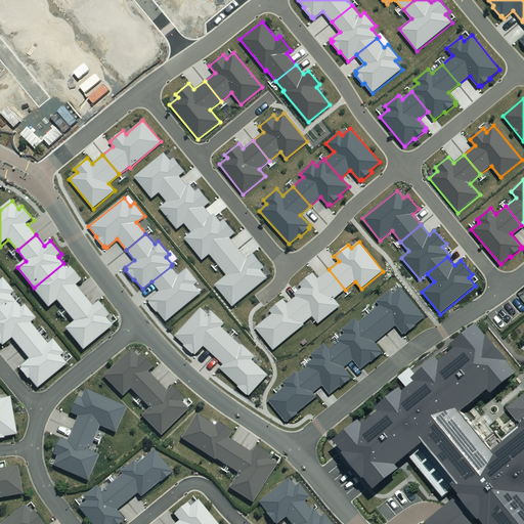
[(69,270),(63,263),(34,288),(50,308),(59,301),(68,311),(86,296),(78,286),(83,280),(72,267),(69,270)]
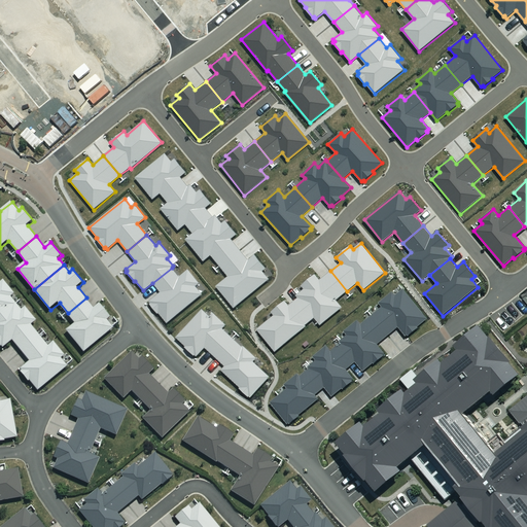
[(179,277),(172,268),(152,283),(160,292),(149,302),(150,303),(149,304),(157,314),(159,313),(167,323),(202,294),(196,286),(199,283),(187,270),(179,277)]
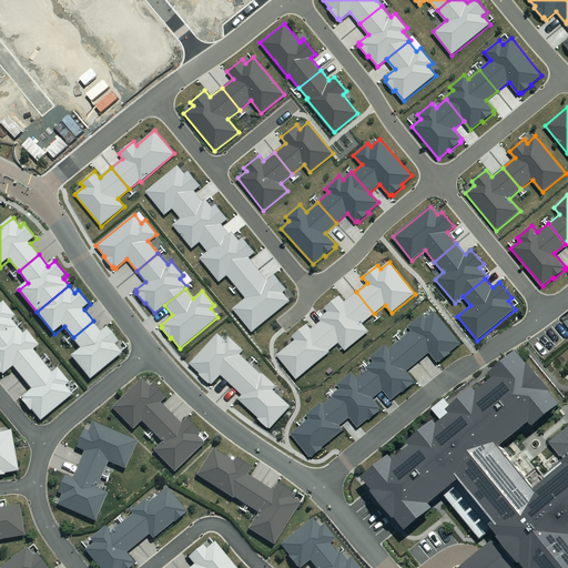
[(318,318),(321,321),(338,343),(345,351),(369,332),(363,324),(374,314),(356,292),(345,302),(340,295),(325,307),(327,312),(318,318)]
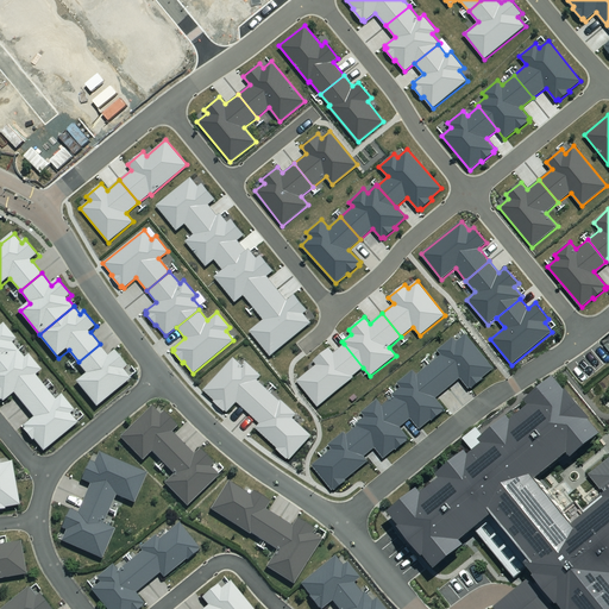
[(0,368),(20,351),(14,343),(19,339),(6,324),(0,328),(0,368)]
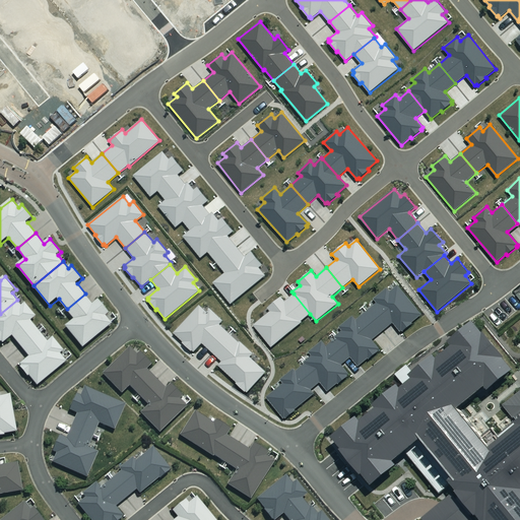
[(367,312),(383,331),(393,323),(400,332),(402,330),(403,331),(413,324),(411,322),(421,314),(398,285),(391,291),(388,287),(374,299),(377,303),(367,312)]
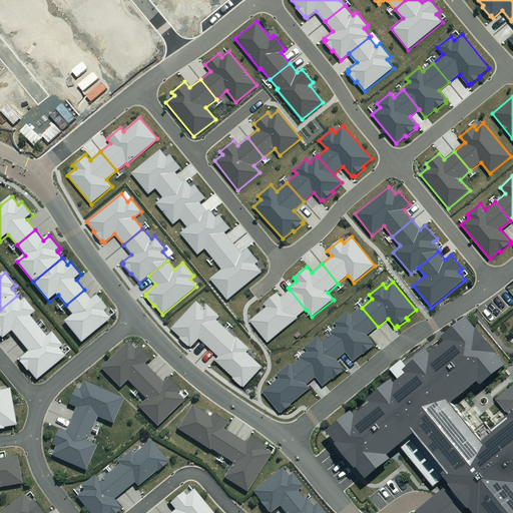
[(92,301),(84,290),(66,305),(75,315),(66,322),(83,343),(112,320),(105,312),(109,309),(98,296),(92,301)]
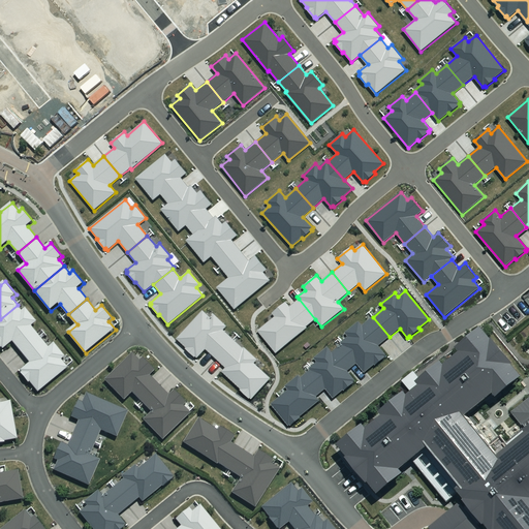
[(275,316),(257,331),(276,353),(308,328),(307,327),(315,319),(299,299),(289,306),(286,302),(272,313),(275,316)]
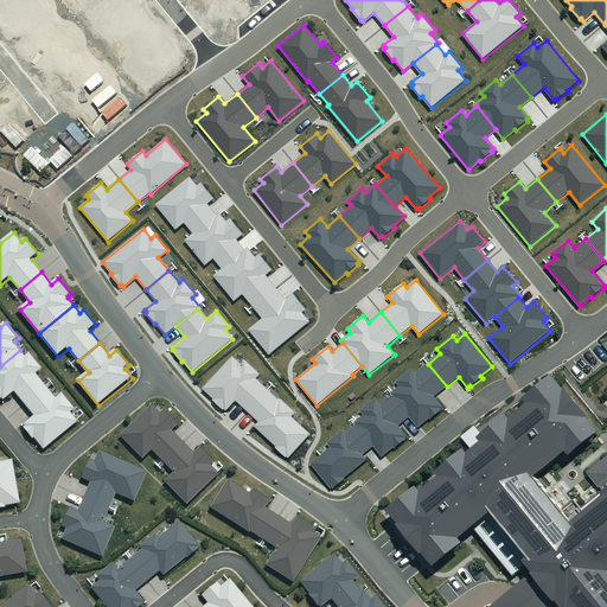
[(16,393),(25,404),(48,387),(38,375),(44,370),(31,355),(27,358),(20,350),(0,366),(0,397),(2,401),(4,400),(5,402),(16,393)]
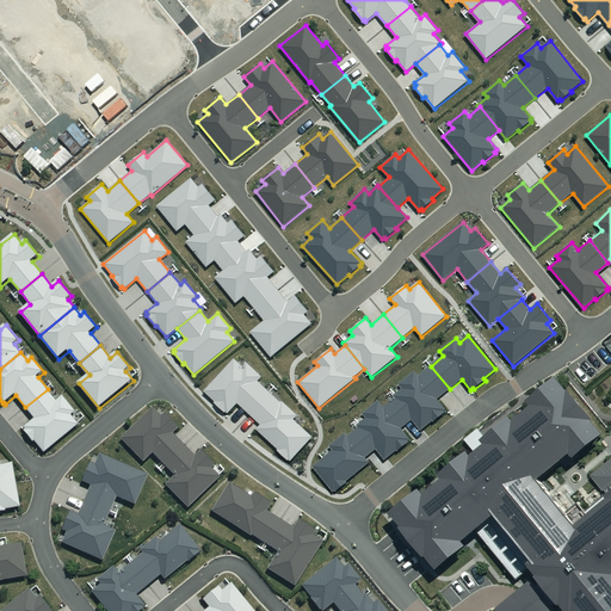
[(238,403),(250,414),(270,393),(258,381),(263,377),(247,363),(244,366),(235,359),(204,392),(215,402),(215,403),(224,413),(226,412),(228,414),(238,403)]
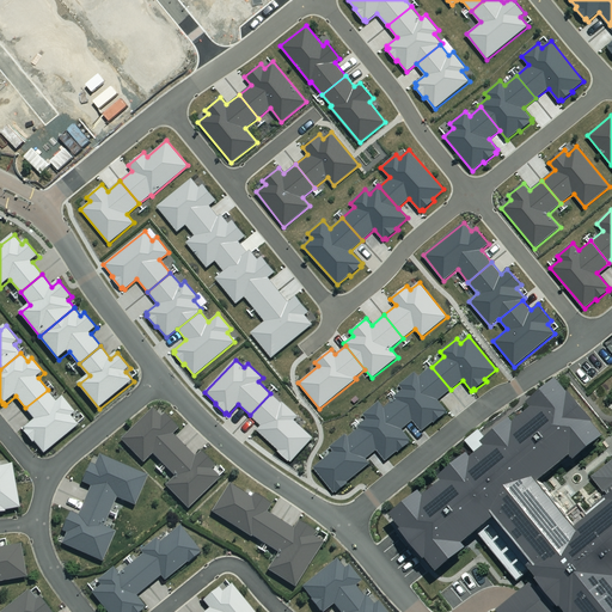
[(396,398),(414,421),(422,432),(434,422),(434,423),(446,414),(445,412),(447,410),(439,401),(451,390),(432,367),(420,377),(416,373),(401,385),(403,389),(395,397),(396,398)]
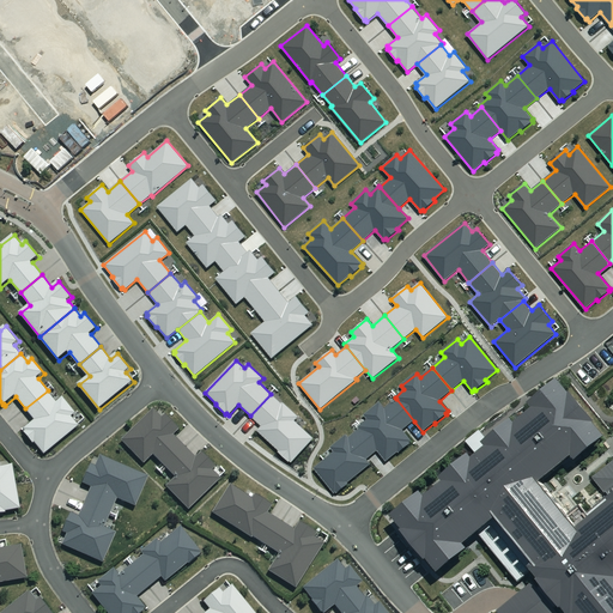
[(612,612),(612,461),(593,478),(608,497),(588,514),(581,507),(569,516),(542,483),(575,456),(578,461),(608,436),(598,423),(600,422),(574,390),(572,392),(560,378),(532,402),(535,407),(517,423),(514,419),(487,439),(480,430),(466,442),(478,455),(474,457),(471,454),(442,478),(445,481),(426,497),(423,492),(394,516),(405,529),(404,532),(428,562),(429,559),(441,574),(469,548),(467,545),(480,534),(520,582),(534,570),(541,580),(540,581),(544,586),(539,589),(533,582),(498,612),(558,612),(556,608),(559,606),(563,610),(564,608),(568,612),(612,612)]
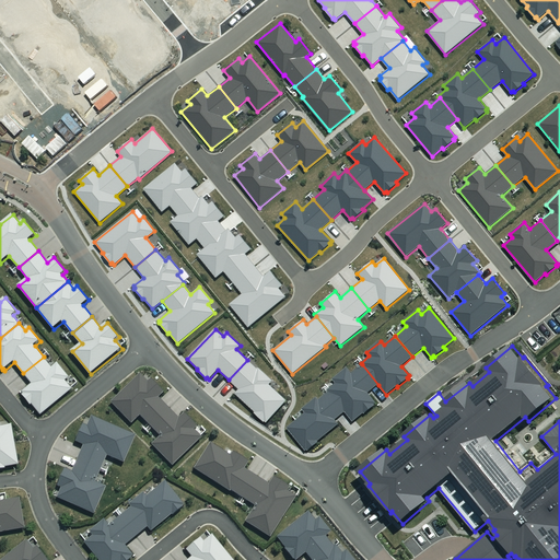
[(43,416),(74,391),(67,382),(71,378),(59,363),(54,369),(44,357),(23,373),(33,385),(23,393),(24,395),(23,396),(32,406),(34,405),(43,416)]
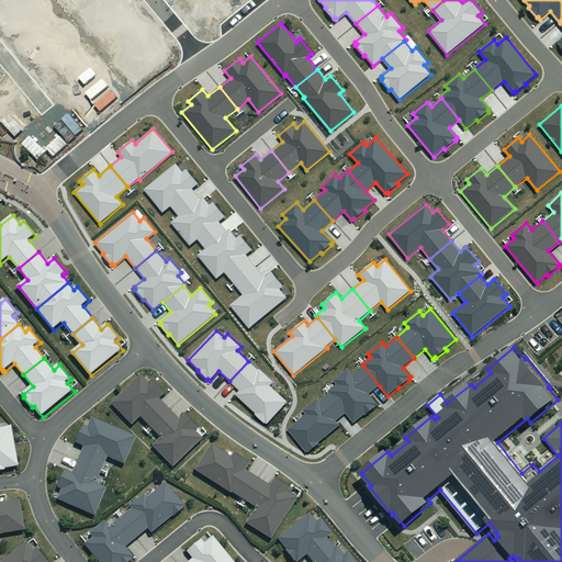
[(255,414),(265,424),(266,423),(267,424),(288,403),(270,386),(273,382),(260,370),(259,371),(248,361),(229,381),(239,391),(236,395),(256,414),(255,414)]
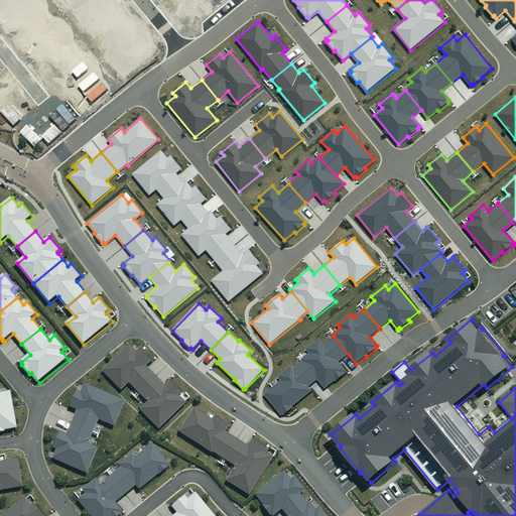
[(302,361),(317,379),(326,388),(336,380),(337,381),(346,373),(345,372),(347,371),(340,362),(349,355),(334,336),(325,344),(320,339),(306,350),(309,353),(301,360),(302,361)]
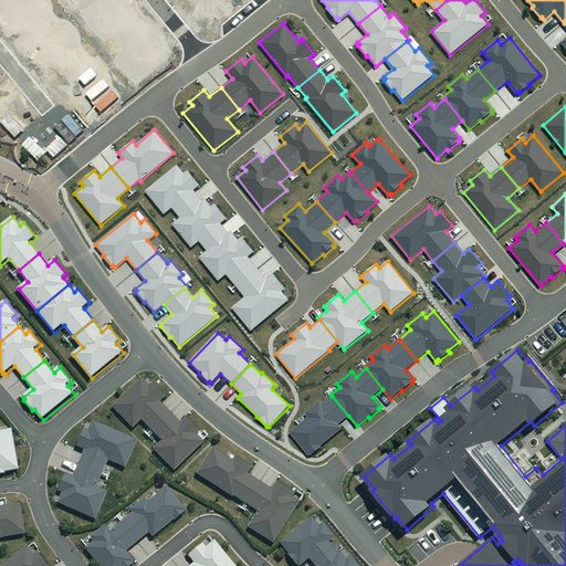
[(150,431),(170,413),(159,402),(165,397),(152,384),(148,387),(140,379),(111,407),(132,429),(140,420),(150,431)]
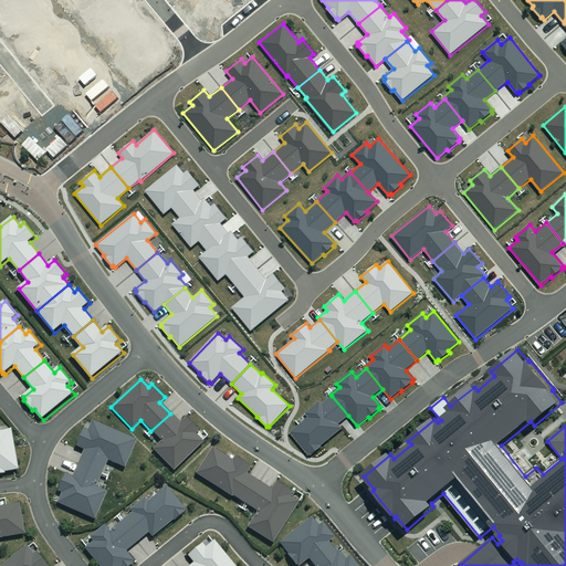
[(338,425),(348,416),(332,396),(322,404),(321,401),(305,413),(308,417),(290,432),(308,456),(311,454),(312,456),(322,447),(321,446),(343,429),(338,425)]
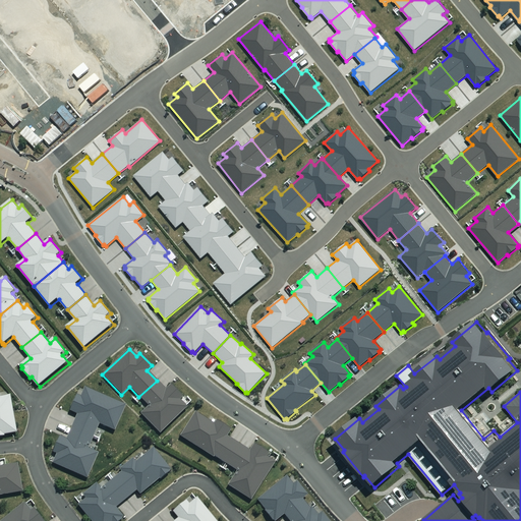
[(149,406),(140,414),(160,433),(187,407),(180,400),(182,398),(170,385),(166,390),(157,381),(138,397),(149,406)]
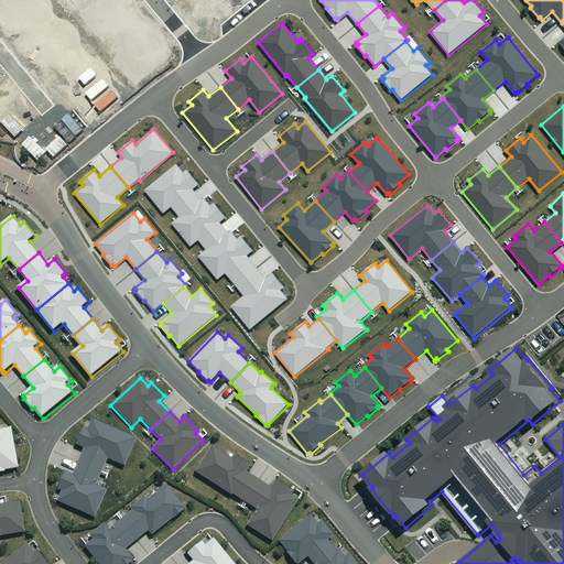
[(77,463),(100,474),(107,459),(123,467),(136,440),(91,421),(87,430),(83,427),(75,445),(83,449),(77,463)]
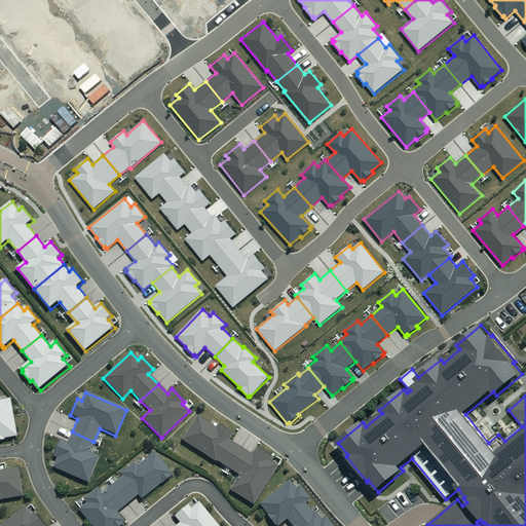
[(0,442),(7,441),(6,440),(20,438),(12,400),(2,402),(1,397),(0,397),(0,442)]
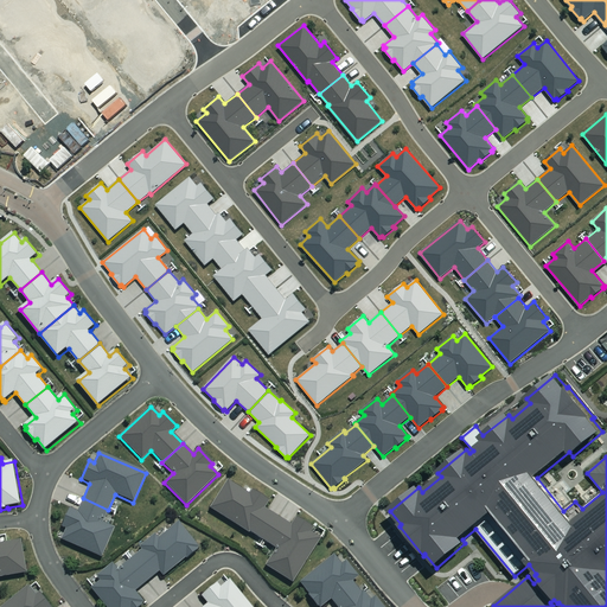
[(262,541),(278,518),(264,509),(269,502),(251,491),(249,496),(228,481),(210,509),(248,534),(249,532),(262,541)]
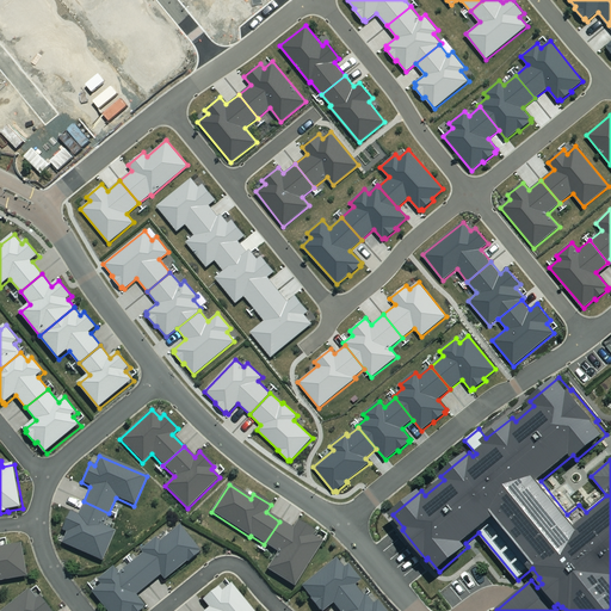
[(66,534),(61,544),(102,562),(115,532),(103,528),(109,513),(84,501),(76,516),(69,512),(61,531),(66,534)]
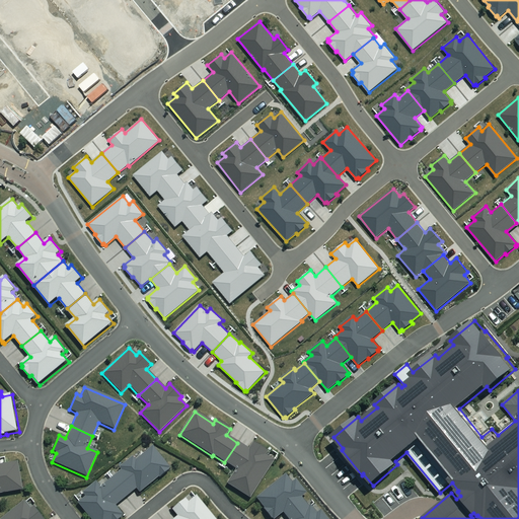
[(226,485),(249,499),(274,461),(266,455),(268,452),(253,443),(248,450),(237,443),(224,462),(235,470),(226,485)]
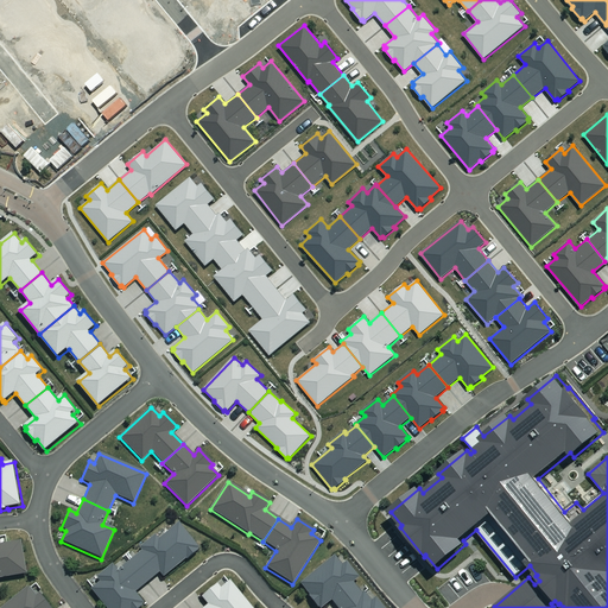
[(131,561),(149,582),(159,574),(163,578),(185,559),(187,561),(198,551),(197,550),(198,549),(178,524),(159,540),(154,536),(139,549),(141,551),(131,561)]
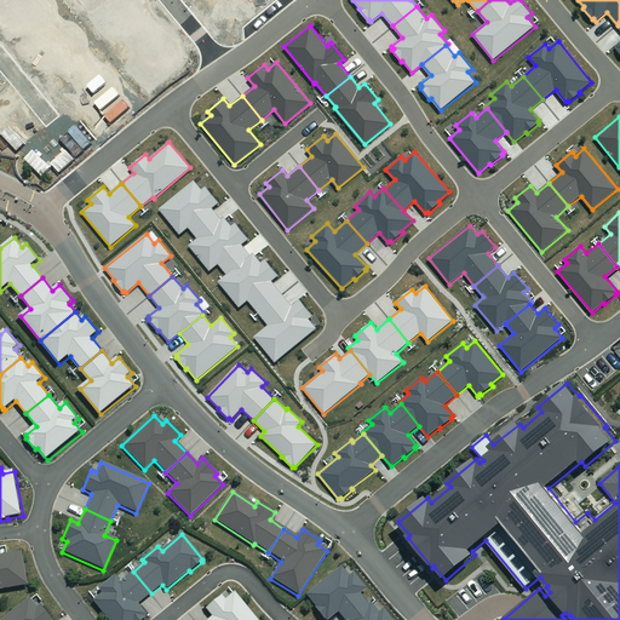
[(0,591),(30,586),(24,552),(0,556),(0,591)]
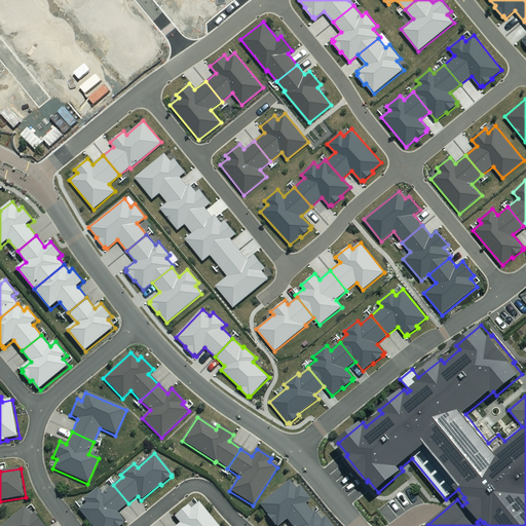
[(268,516),(267,517),(273,525),(274,525),(275,525),(278,525),(287,520),(291,525),(297,525),(312,514),(305,504),(310,500),(299,487),(296,490),(289,482),(260,505),(268,516)]
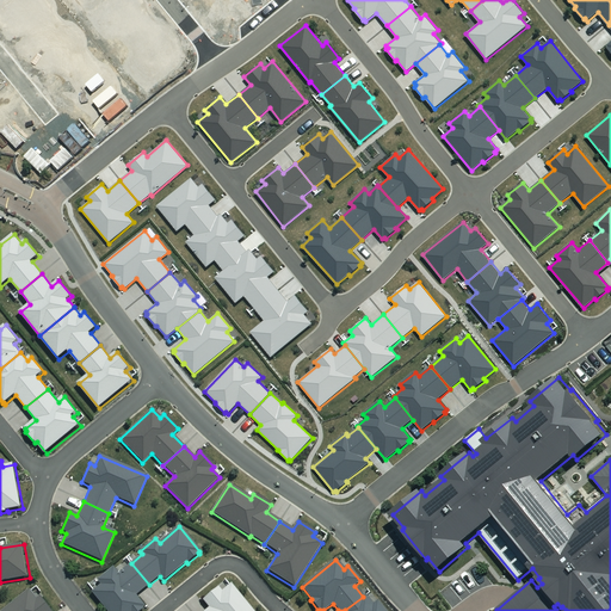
[(136,597),(149,585),(131,563),(117,575),(112,568),(96,581),(100,586),(91,593),(105,610),(141,610),(143,610),(142,609),(144,606),(136,597)]
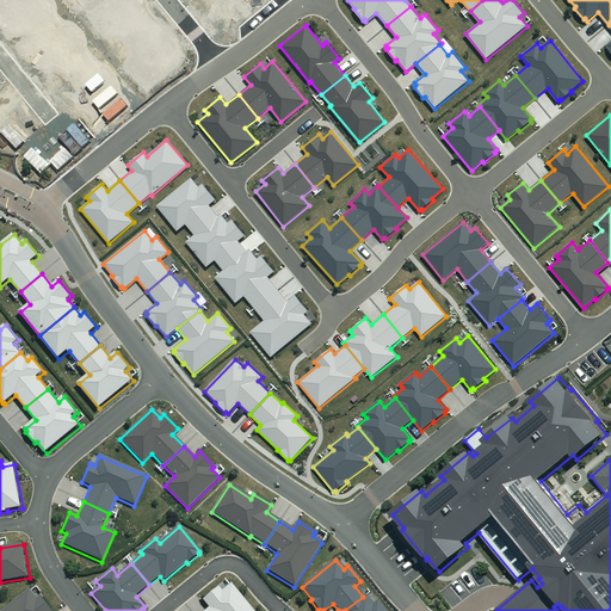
[(204,610),(252,610),(230,585),(221,592),(217,588),(202,600),(209,609),(204,610)]
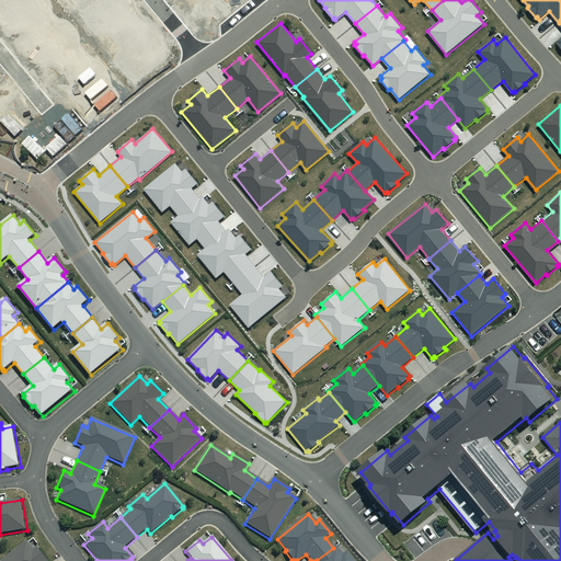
[(45,560),(35,548),(32,551),(25,542),(1,560),(45,560)]
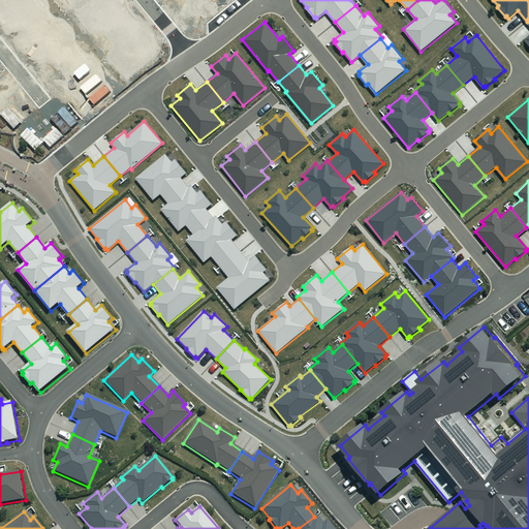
[(316,516),(314,517),(299,528),(333,528),(327,521),(322,524),(316,516)]
